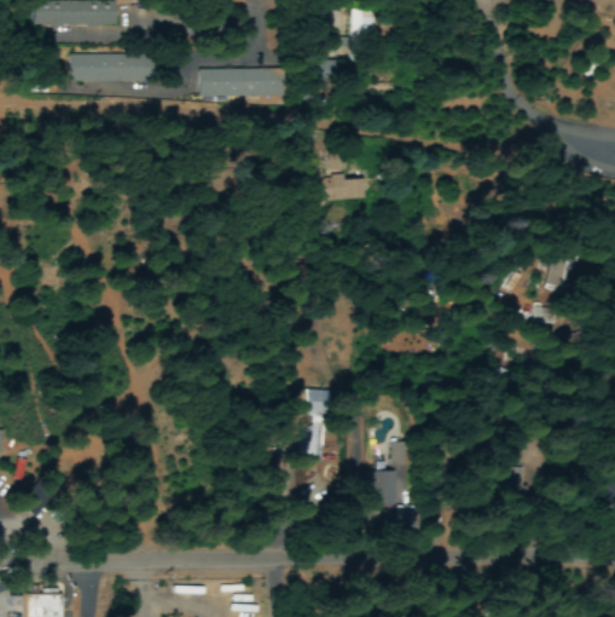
[(38,0),(38,26),(114,24),(114,0),(38,0)]
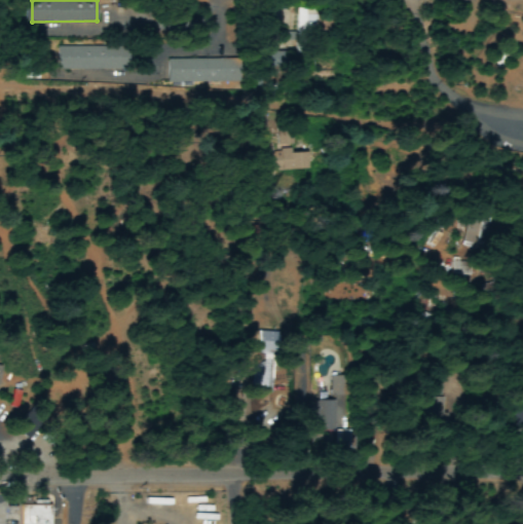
[(316,33),(316,9),(299,8),(298,41),(305,41),(305,33),(316,33)]
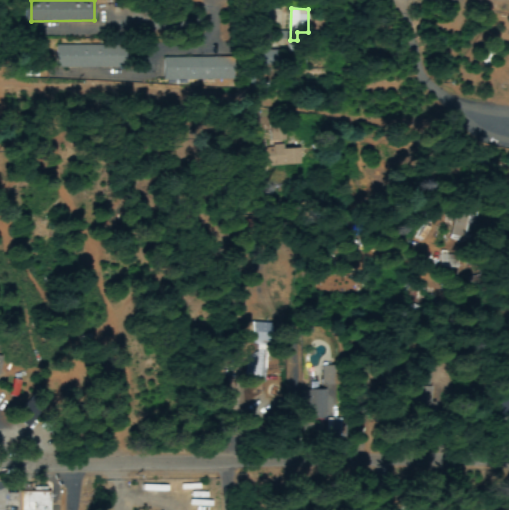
[(54,43),(55,67),(127,65),(127,41),(54,43)]
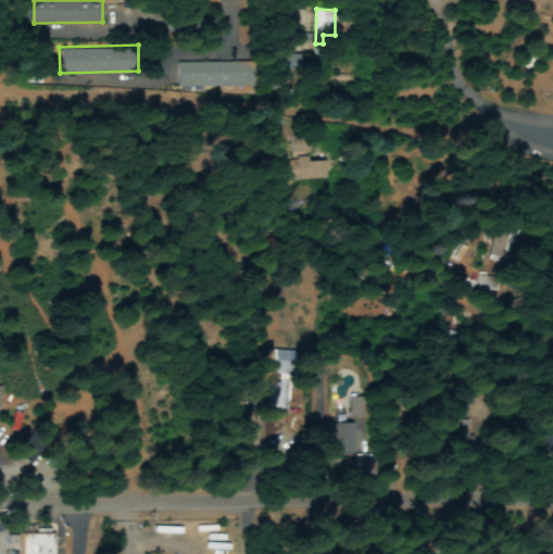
[(304,55),(286,54),(285,74),(304,75),(304,55)]
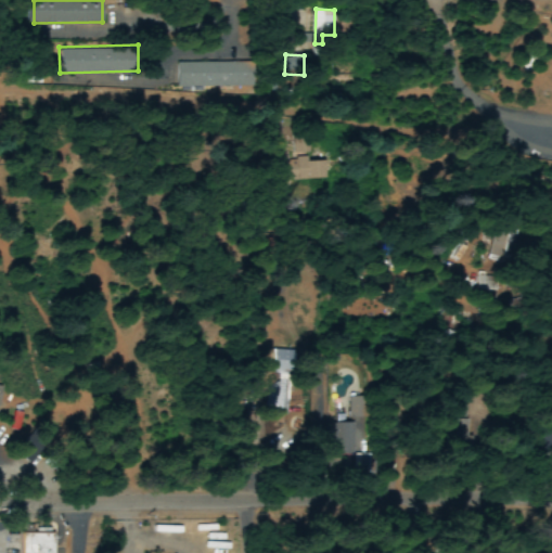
[(177,60),(177,87),(257,86),(256,59),(177,60)]
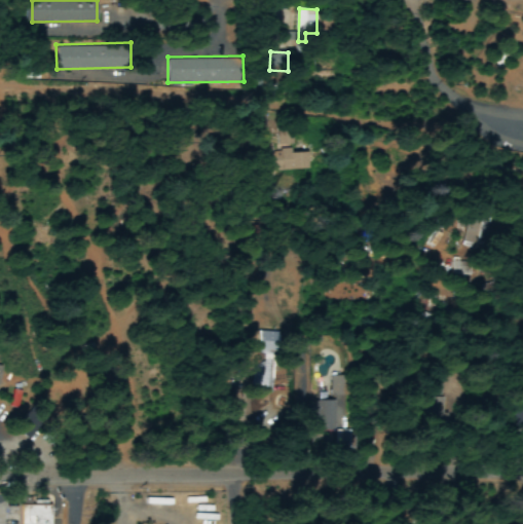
[(268,171),(310,167),(309,150),(274,152),(273,144),(267,145),(268,171)]
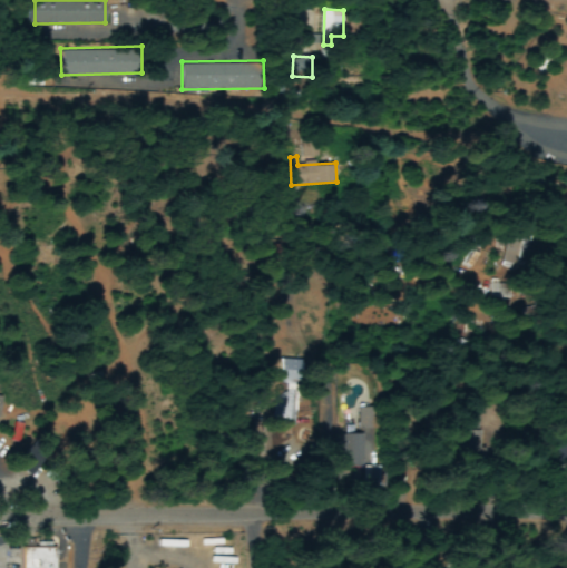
[(491,297),(511,299),(511,281),(491,280),(491,297)]
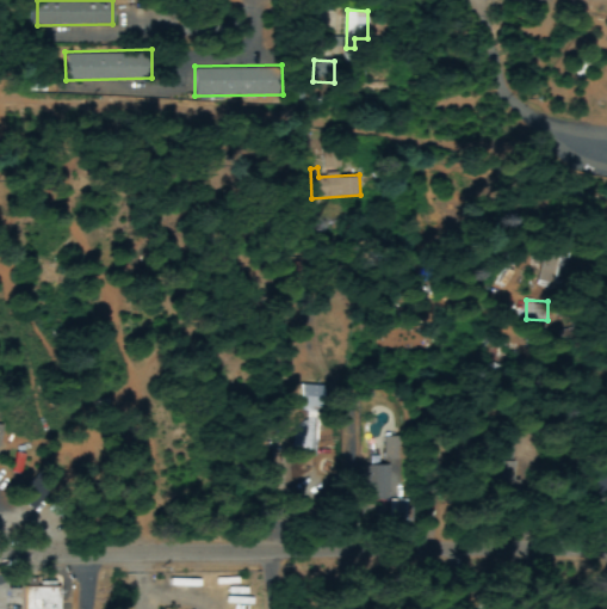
[(295,425),(293,455),(319,456),(321,386),(301,385),(301,408),(309,410),(308,426),(295,425)]
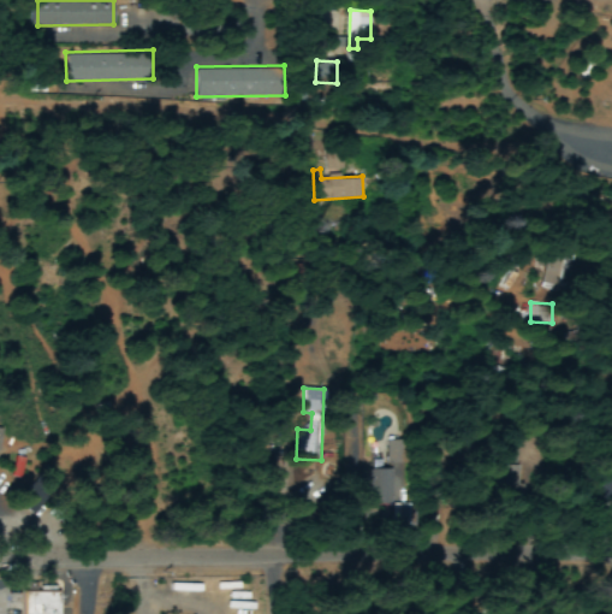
[(402,472),(405,440),(384,438),(382,452),(392,452),(390,471),(402,472)]
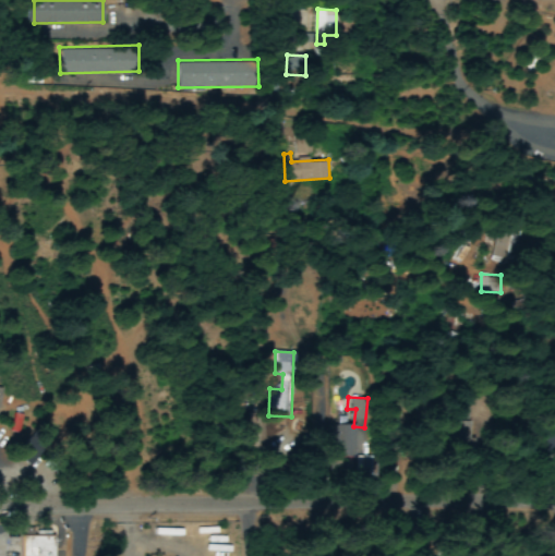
[(554,419),(544,419),(543,450),(554,450),(554,419)]
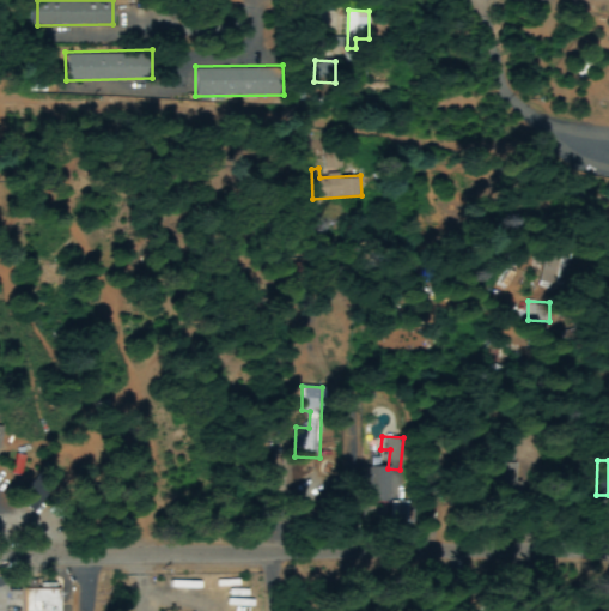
[(395,524),(409,522),(408,502),(394,502),(395,524)]
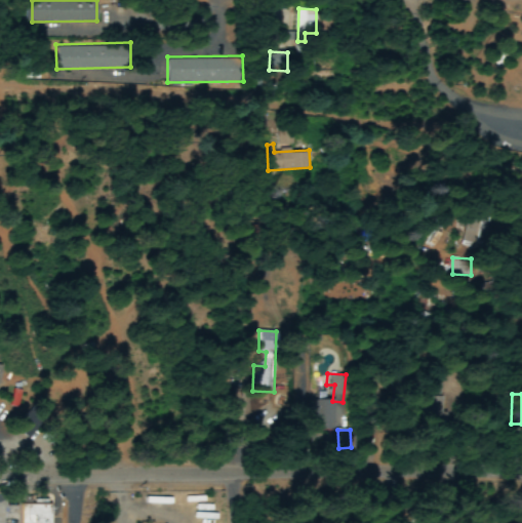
[(51,522),(51,505),(22,505),(22,522),(51,522)]
